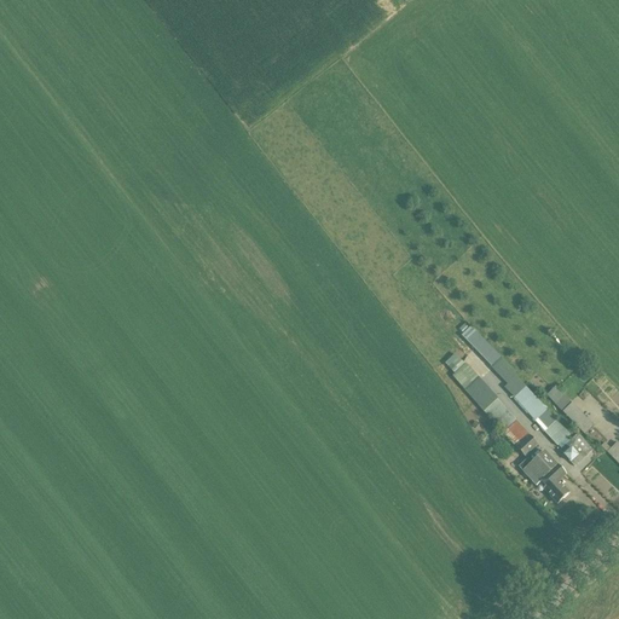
[(499,359),(501,358),(499,358),(470,328),(461,337),(474,351),(491,368),(508,385),(505,388),(515,399),(514,400),(557,447),(570,435),(499,359)]
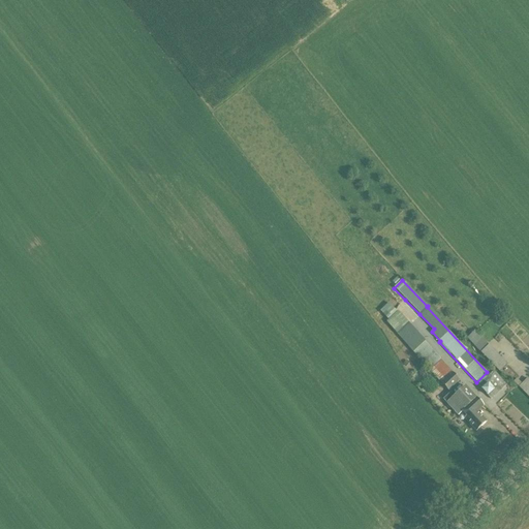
[(386,321),(448,391),(460,381),(398,310),(397,311),(389,303),(380,310),(387,319),(386,321)]
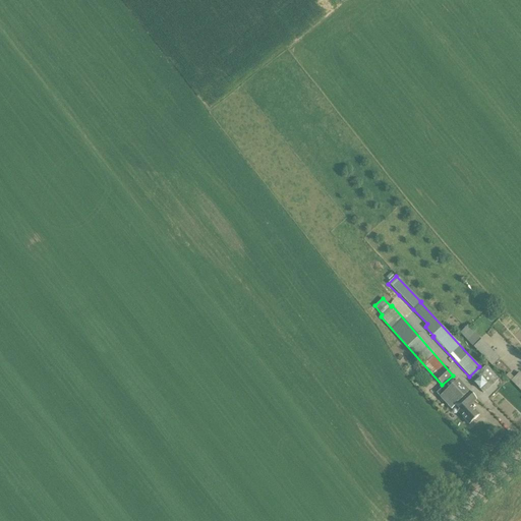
[(481,341),(467,327),(460,334),(491,367),(500,360),(481,341)]
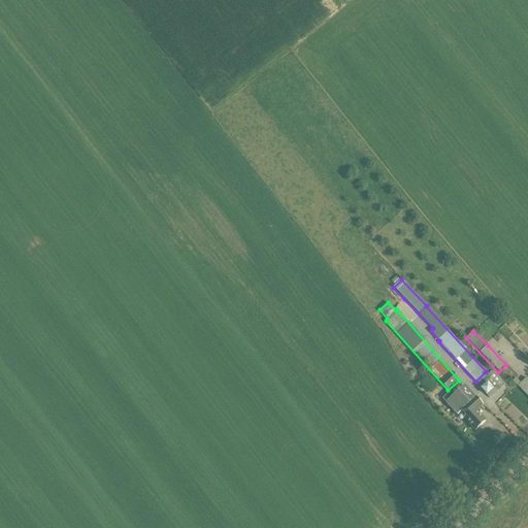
[(505,385),(493,370),(477,385),(490,399),(505,385)]
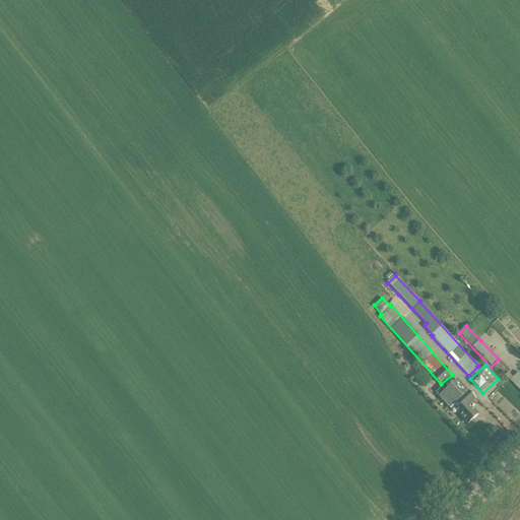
[(519,390),(519,374),(518,373),(510,381),(519,390)]
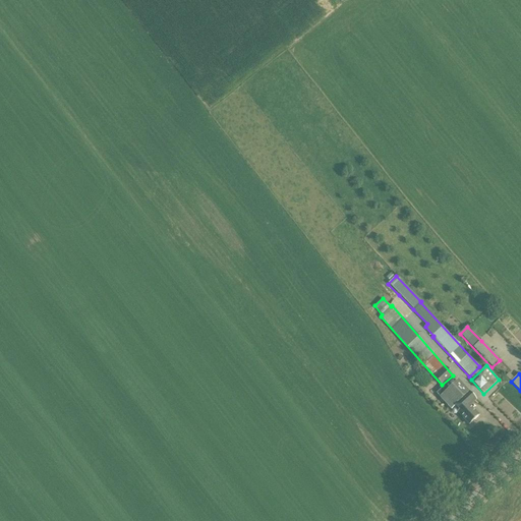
[(458,382),(450,390),(448,388),(447,389),(445,387),(437,394),(452,410),(454,408),(469,393),(458,382)]
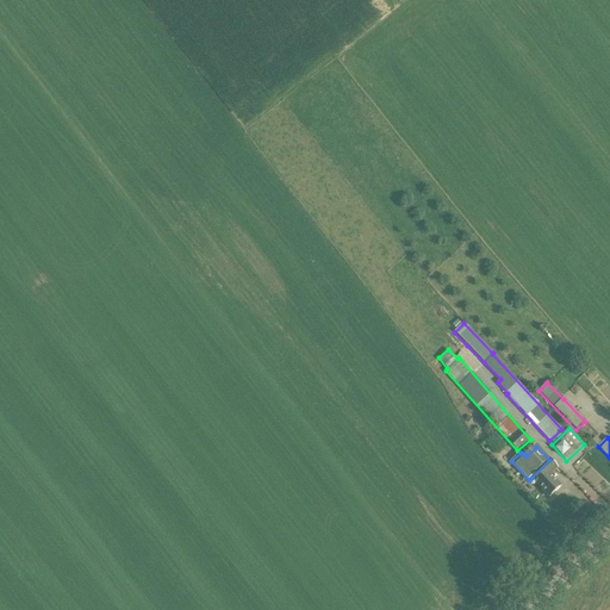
[(549,460),(531,478),(549,498),(560,489),(549,475),(556,468),(549,460)]
